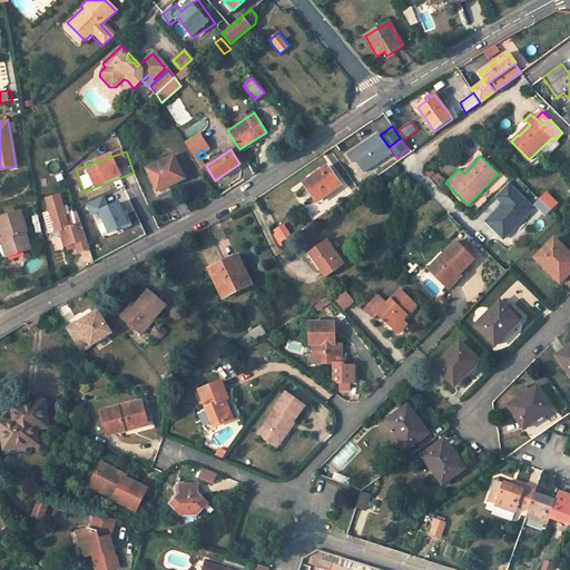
[(184,178),(174,157),(147,168),(157,190),(184,178)]
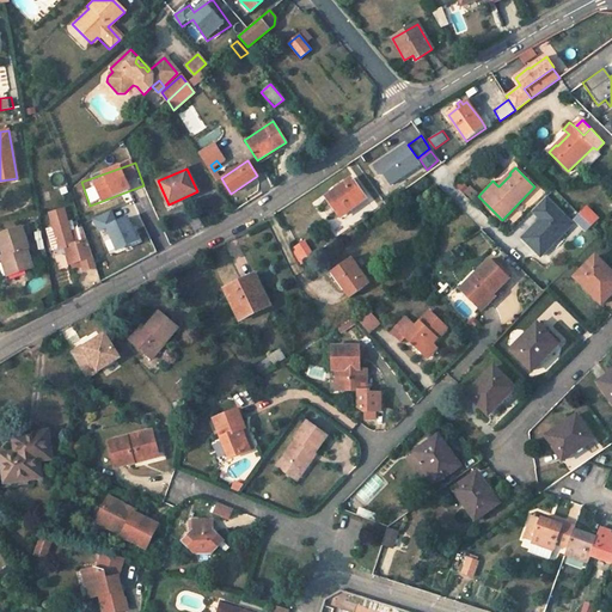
[(352,178),(325,196),(340,216),(366,197),(352,178)]
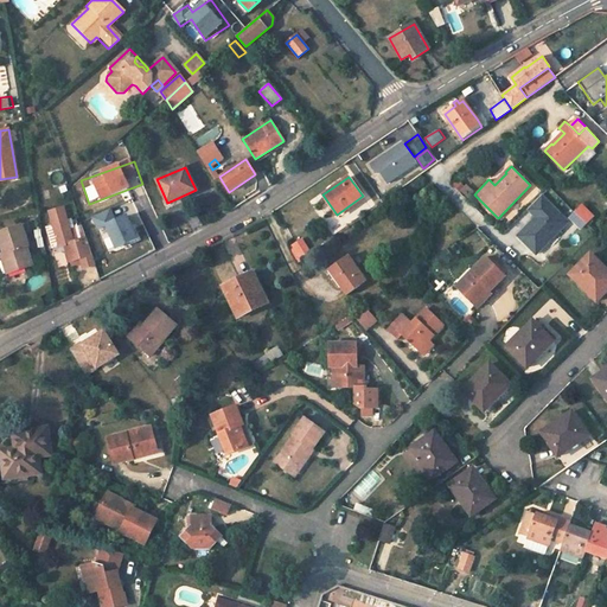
[(536,217),(525,227),(531,232),(523,241),(536,254),(568,221),(541,195),(528,209),(536,217)]
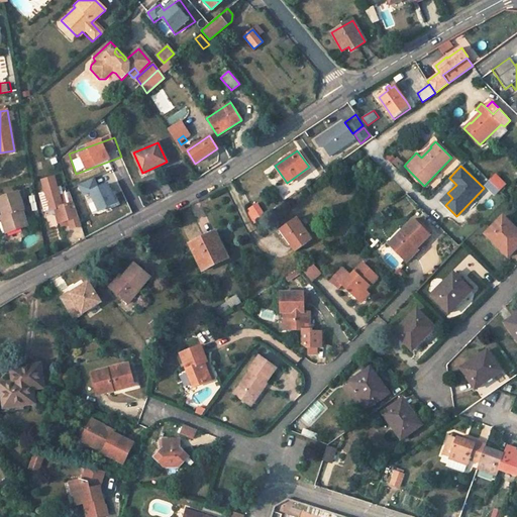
[(499,189),(503,184),(494,175),(489,180),(499,189)]
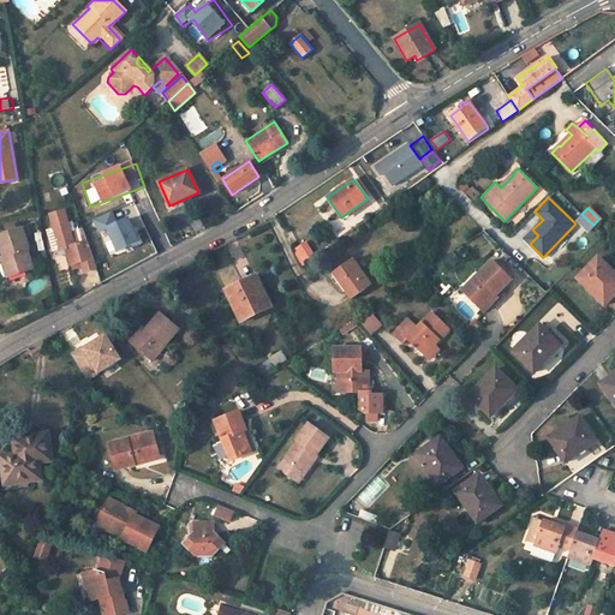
[(53,227),(69,222),(65,209),(49,214),(53,227)]
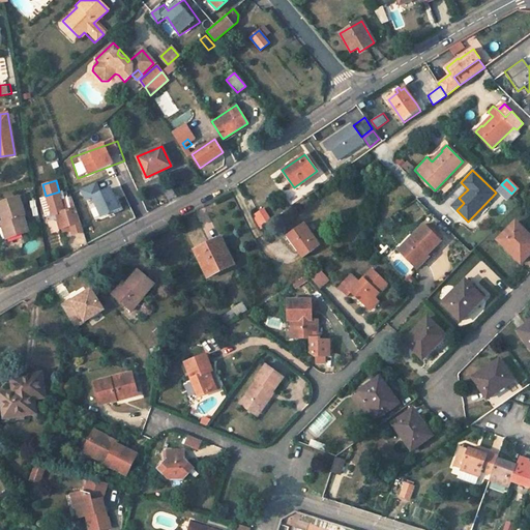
[(82,188),(87,201),(96,196),(106,216),(125,208),(116,185),(104,190),(99,181),(82,188)]
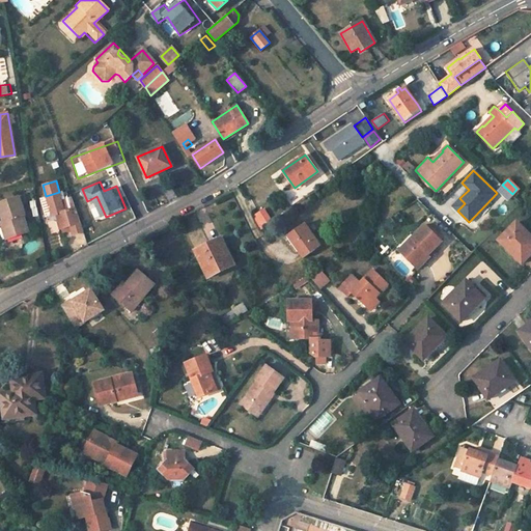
[(502,185),(498,190),(507,199),(512,194),(502,185)]
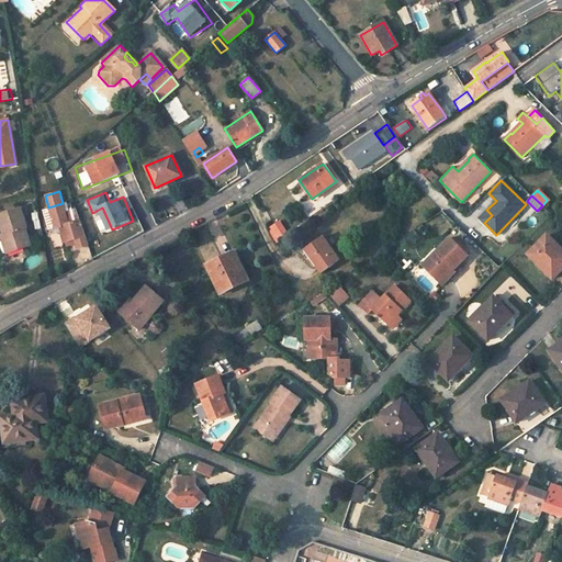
[(69,212),(66,202),(63,203),(48,208),(43,209),(48,229),(60,226),(66,245),(76,243),(78,248),(89,245),(77,210),(69,212)]
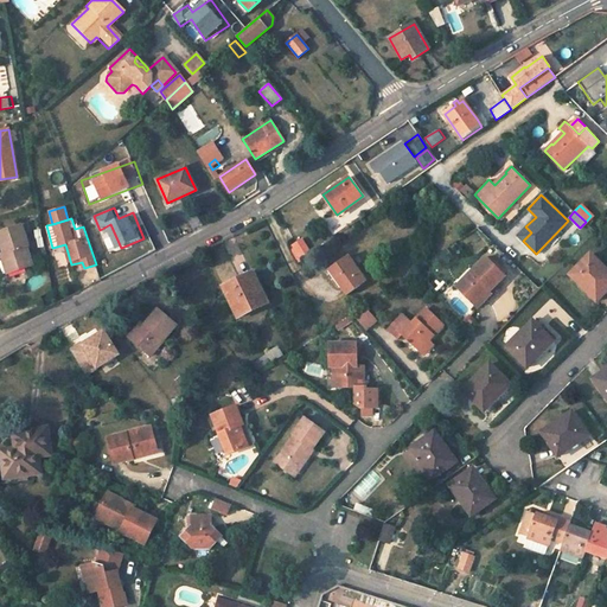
[(30,247),(24,225),(0,231),(0,234),(6,259),(4,260),(8,273),(33,266),(29,248),(30,247)]
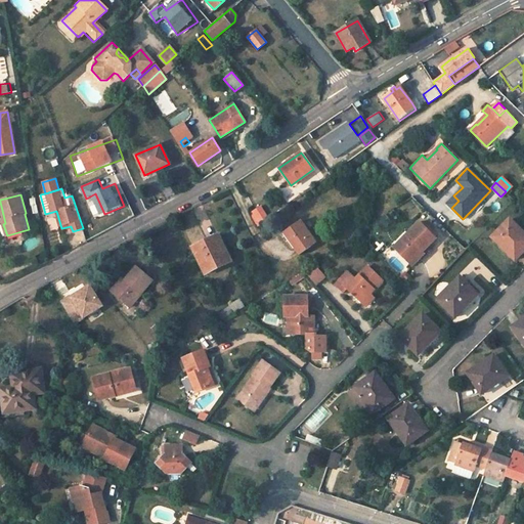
[(451,208),(459,201),(453,195),(447,204),(451,208)]
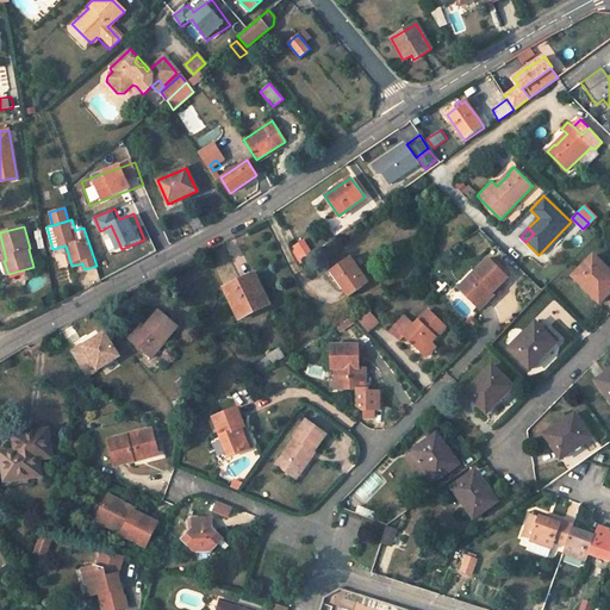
[(305,238),(292,247),(302,262),(315,254),(305,238)]
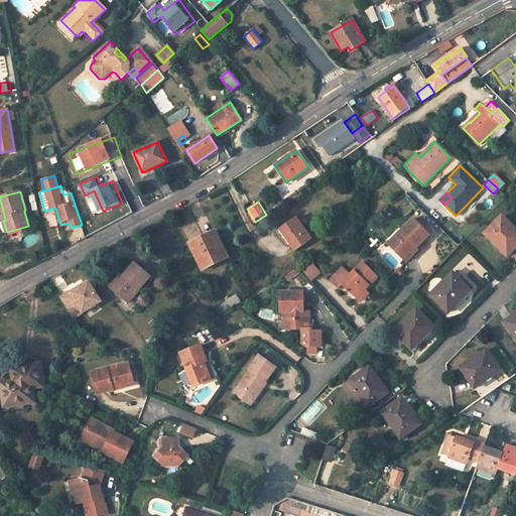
[(502,216),(485,233),(507,256),(515,247),(515,234),(507,225),(509,223),(502,216)]
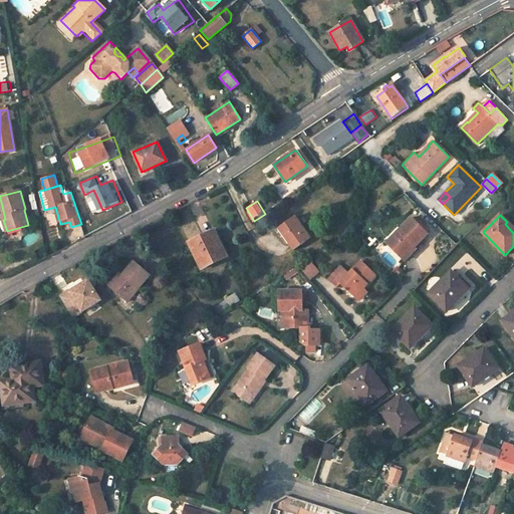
[(311,237),(295,216),(280,227),(290,241),(288,242),(293,250),(311,237)]
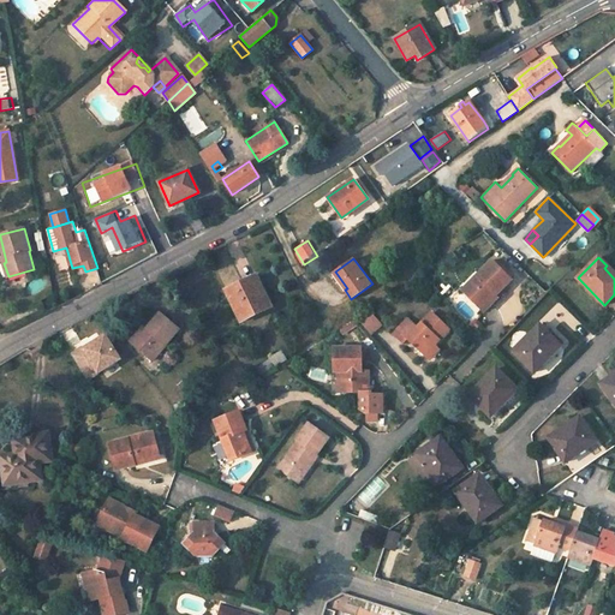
[(513,279),(494,260),(464,290),(481,305),(494,293),(495,296),(513,279)]
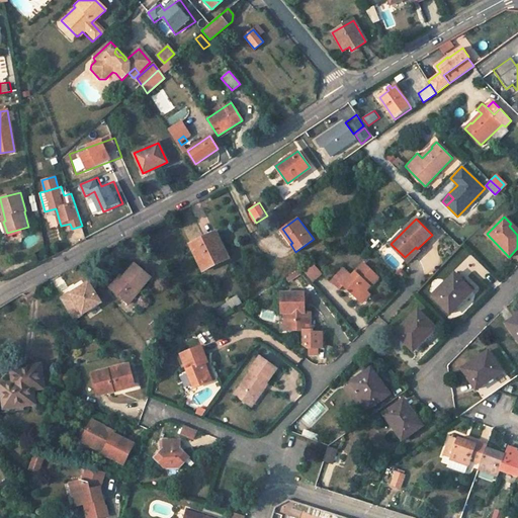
[(509,226),(517,235),(517,230),(511,224),(509,226)]
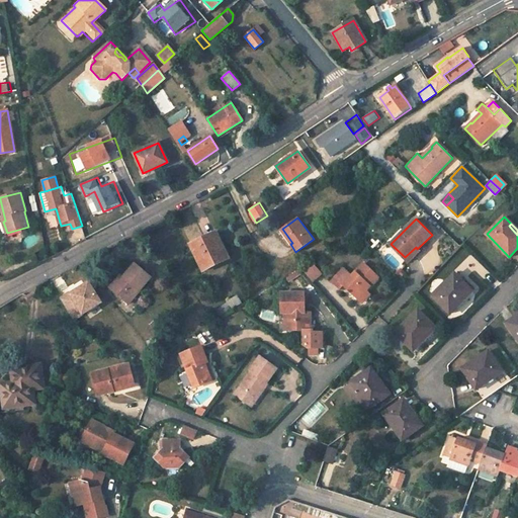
[(292,243),(282,229),(280,230),(290,244),(292,243)]
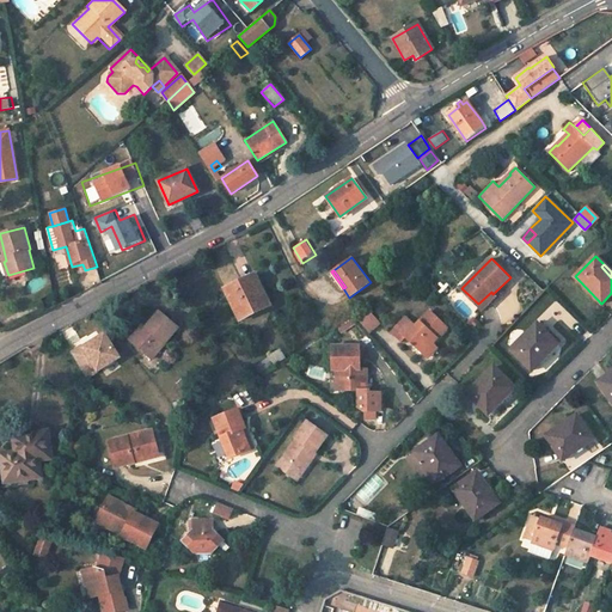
[(238,287),(227,293),(239,319),(269,305),(255,275),(237,283),(238,287)]
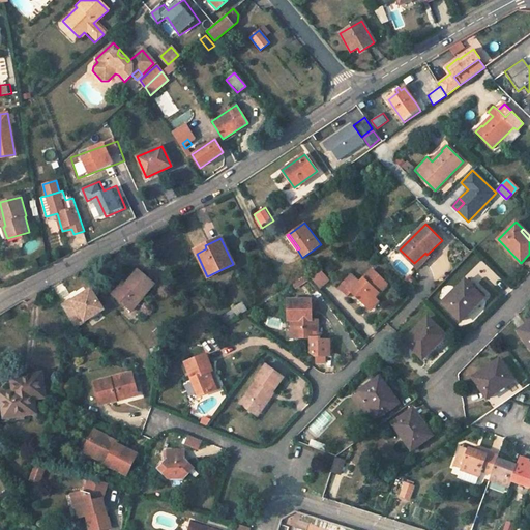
[(414,263),(418,267),(430,257),(427,255),(425,253),(414,263)]
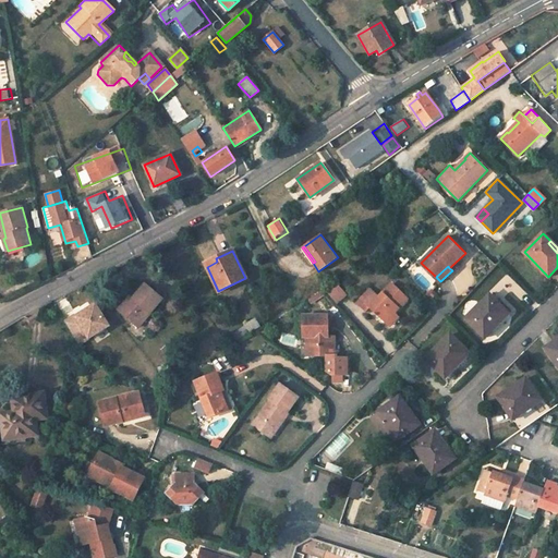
[(50,279),(45,267),(36,271),(40,282),(50,279)]
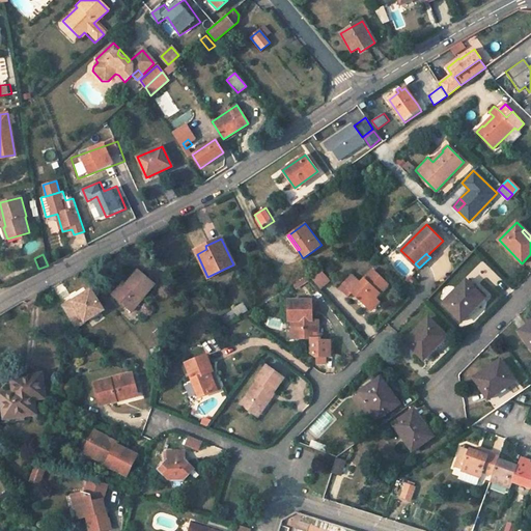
[(127,283),(115,297),(131,311),(155,284),(138,270),(127,283)]
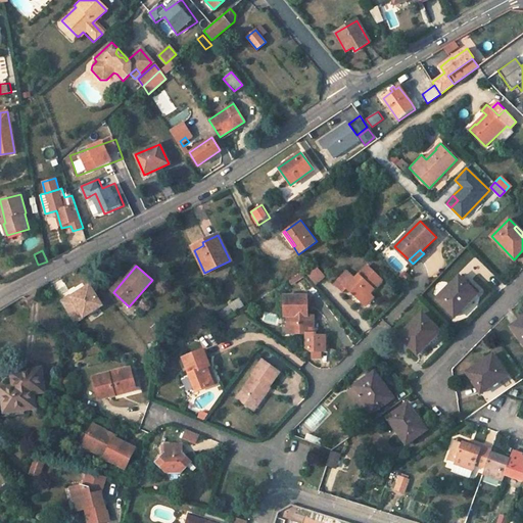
[(317,282),(325,275),(318,266),(308,273),(317,282)]
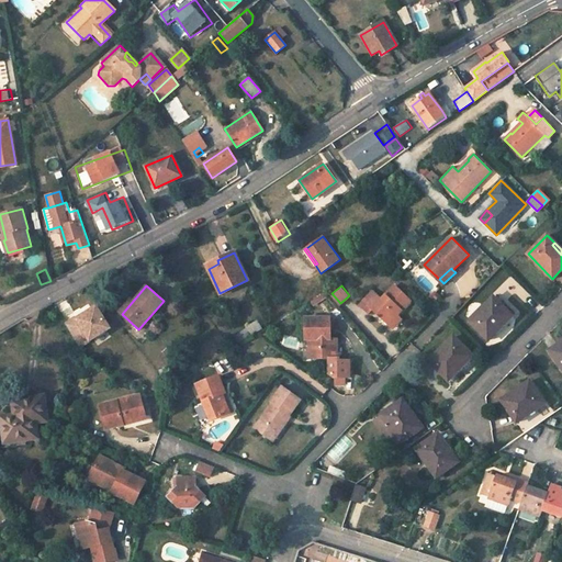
[(412,300),(395,285),(383,300),(375,292),(362,307),(370,314),(373,308),(390,324),(391,324),(398,315),(398,314),(412,300)]
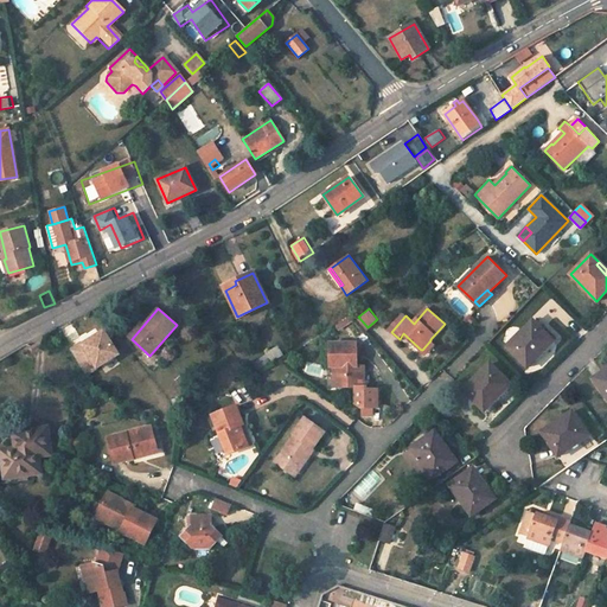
[(532,320),(506,347),(526,368),(536,358),(534,357),(551,338),(532,320)]
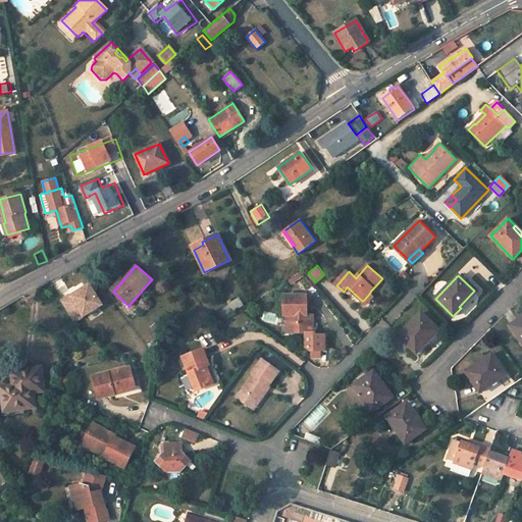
[(124,278),(121,276),(109,290),(113,292),(124,278)]
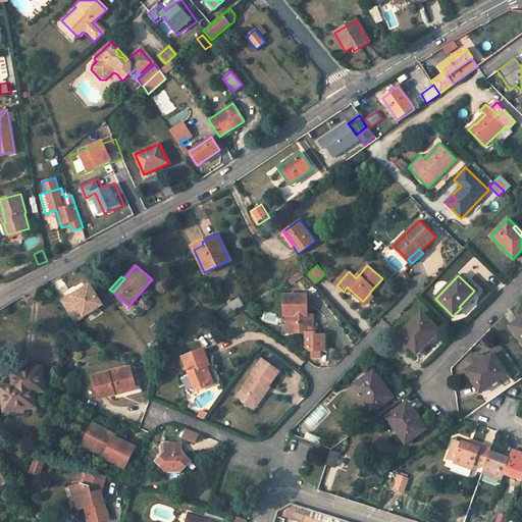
[(62,303),(73,321),(101,303),(90,284),(90,285),(89,283),(76,292),(77,293),(74,295),(73,293),(70,295),(69,294),(60,300),(62,303)]
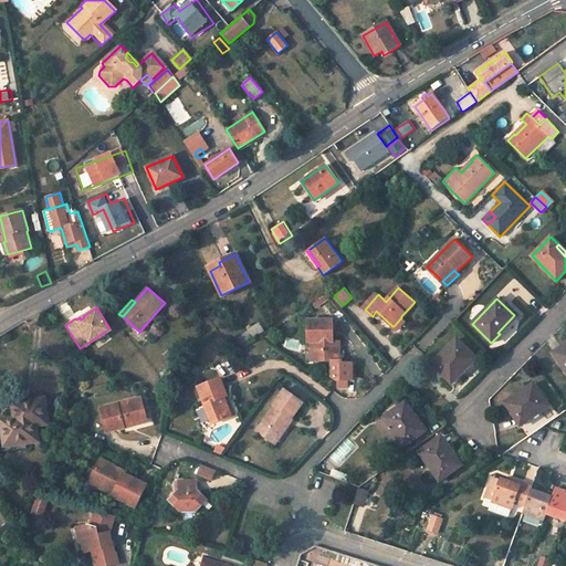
[(498,333),(500,334),(515,317),(514,315),(498,333)]
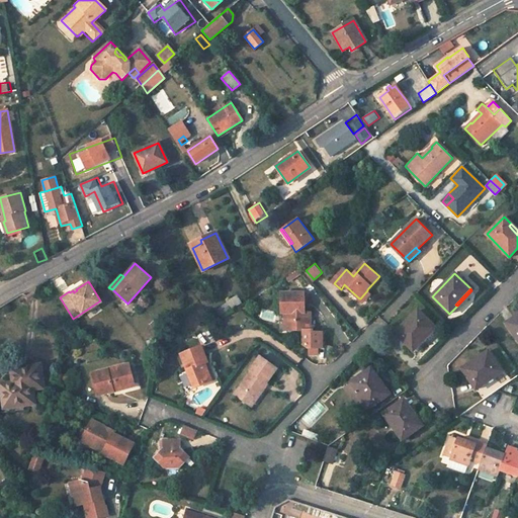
[(360,298),(364,301),(371,293),(367,289),(367,290),(360,298)]
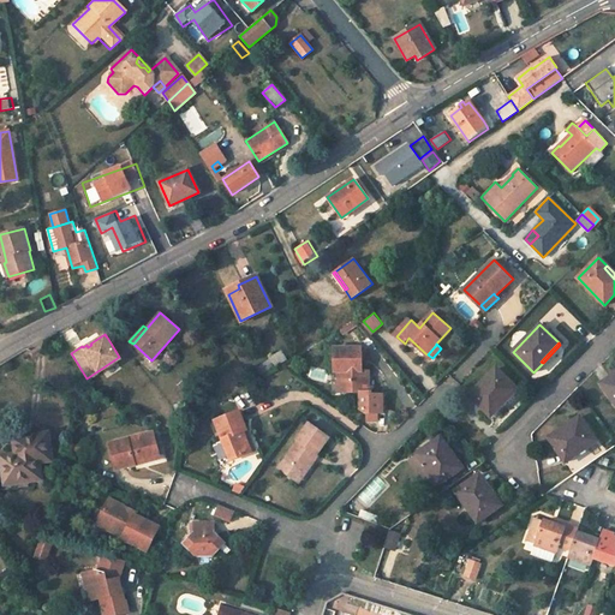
[(335,371),(339,371),(342,371),(344,393),(362,392),(368,392),(368,370),(363,370),(363,346),(334,347),(335,371)]
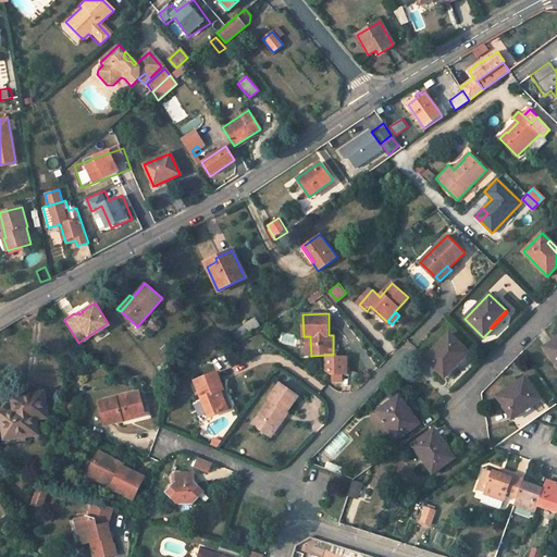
[(248,333),(260,325),(255,317),(243,324),(245,326),(248,333)]
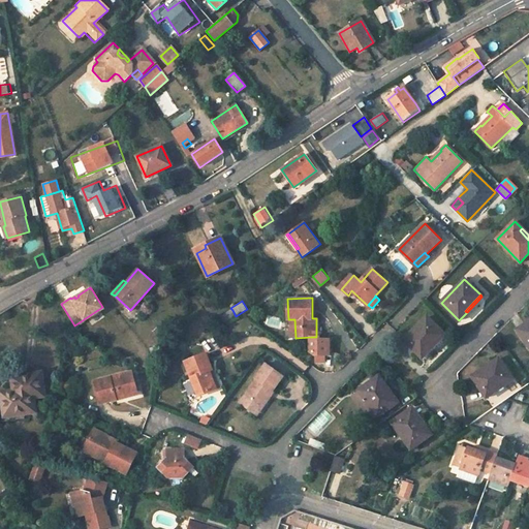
[(232,310),(222,316),(226,321),(236,316),(232,310)]
